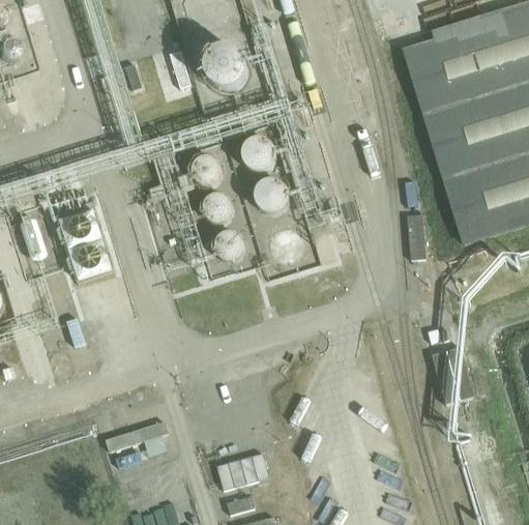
[(462,246),(528,225),(528,0),(525,0),(430,31),(433,38),(401,48),(462,246)]
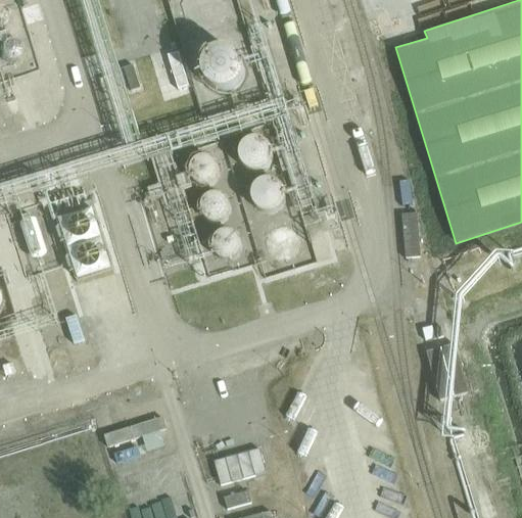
[(257,76),(257,75),(255,66),(253,63),(250,59),(243,54),(240,53),(235,52),(230,53),(226,54),(221,56),(218,59),(215,63),(214,66),(211,75),(211,80),(214,83),(215,87),(218,91),(225,96),(232,98),(237,98),(241,97),(249,92),(251,90),(254,85),(256,80),(257,76)]
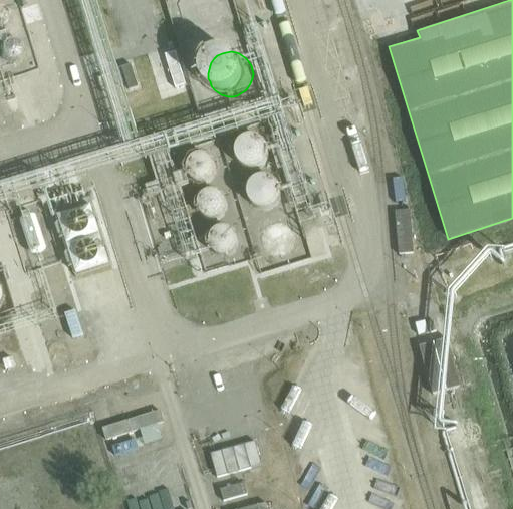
[(277,168),(277,167),(276,160),(272,155),(267,151),(260,149),(253,151),(248,154),(245,157),(243,160),(242,167),(244,174),(247,179),(251,182),(258,184),(264,184),(271,180),(273,177),(275,174),(277,168)]
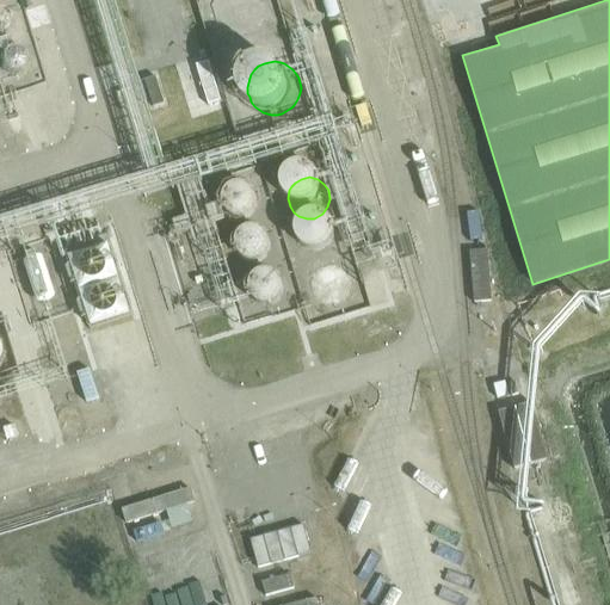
[(265,218),(265,217),(264,209),(259,203),(253,198),(246,196),(236,198),(230,202),(226,208),(223,216),(225,224),(228,230),(234,235),(239,238),(242,238),(252,236),(258,233),(264,226),(265,218)]
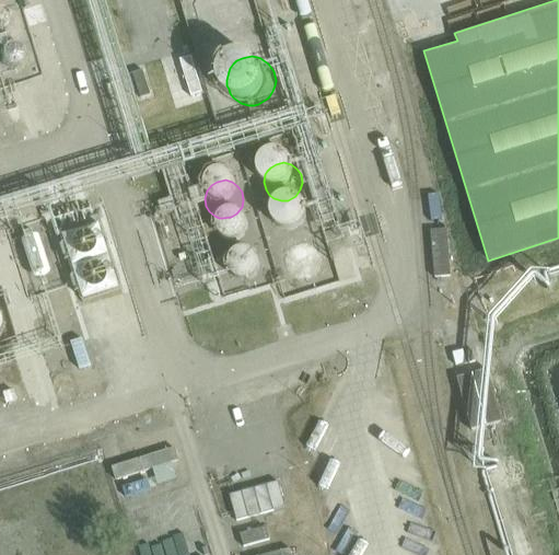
[(315,228),(315,227),(313,220),(312,217),(309,214),(302,209),(294,208),(287,210),(281,215),(278,220),(277,228),(278,234),(281,240),(287,243),(294,246),(302,245),(309,241),(313,234),(315,228)]
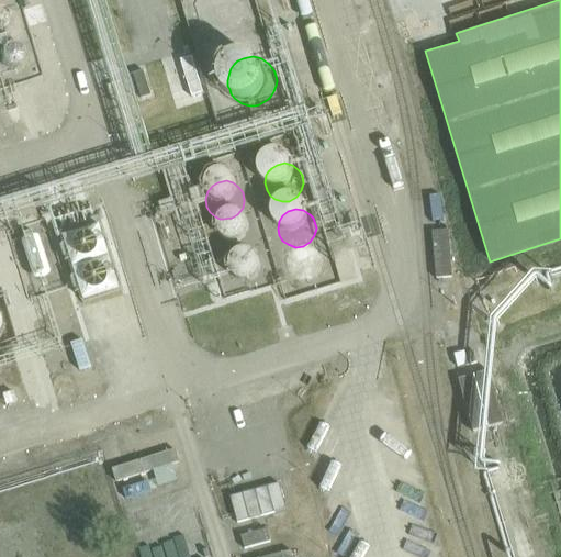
[(57,264),(43,213),(11,222),(26,273),(57,264)]
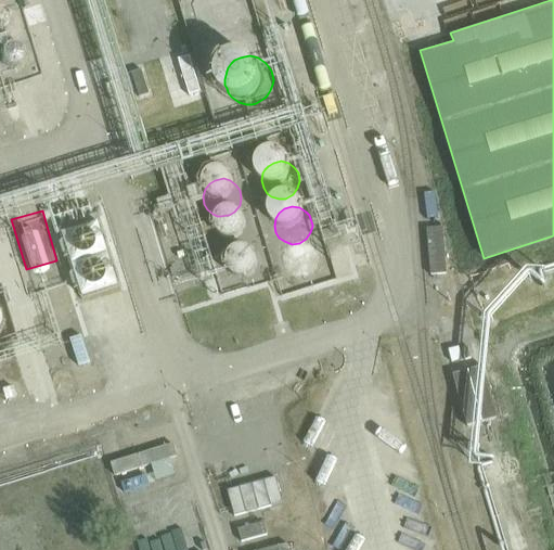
[(257,239),(257,238),(255,230),(250,224),(245,220),(237,218),(231,220),(224,224),(220,230),(219,238),(220,244),(224,251),(229,254),(235,256),(244,255),(250,252),(255,245),(257,239)]
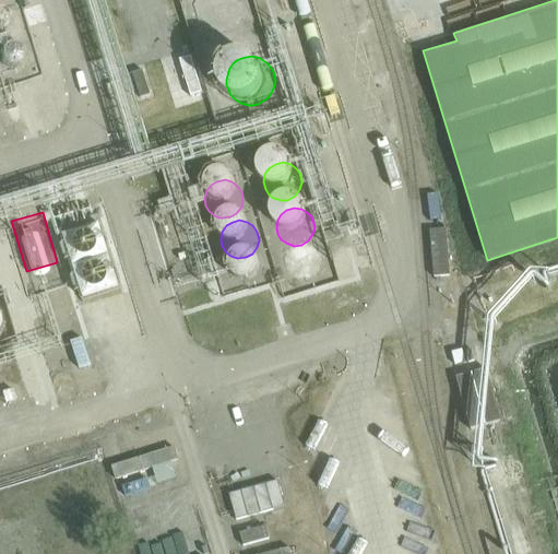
[(68,243),(85,293),(122,281),(102,221),(82,227),(85,237),(68,243)]
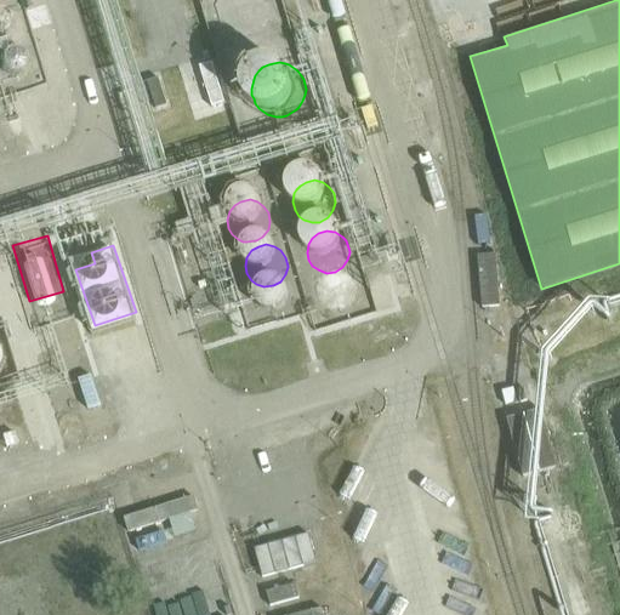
[(499,303),(495,251),(477,252),(481,305),(499,303)]
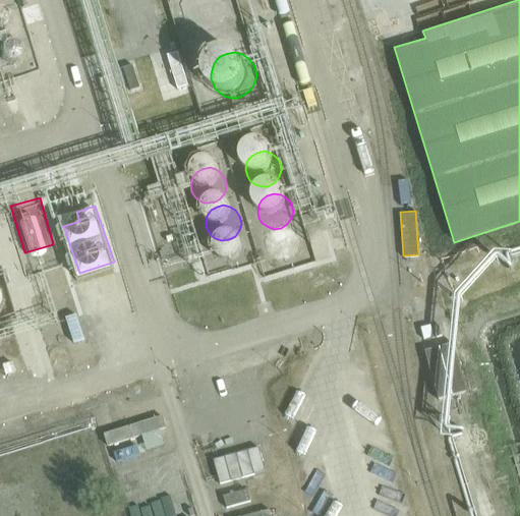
[(306,260),(306,259),(305,252),(301,246),(297,243),(294,242),(288,241),(282,242),(280,243),(276,246),(272,251),(271,259),(272,265),(275,271),(280,274),(287,276),(294,275),(300,271),(304,266),(306,260)]
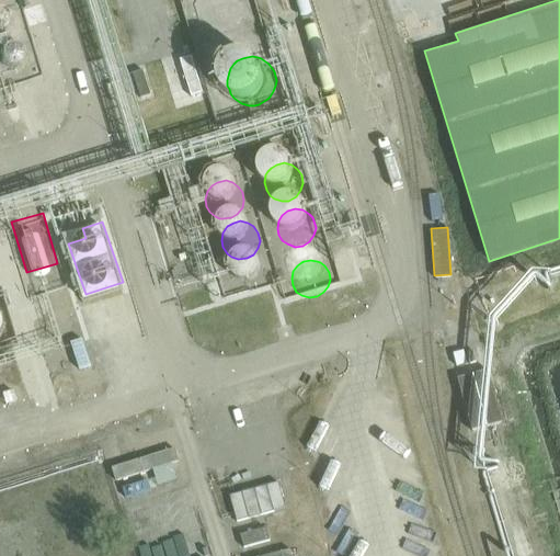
[(273,285),(273,284),(272,278),(269,272),(263,268),(255,265),(248,265),(241,270),(237,276),(235,283),(236,291),(240,297),(247,302),(253,303),(261,302),(266,298),(271,293),(273,285)]
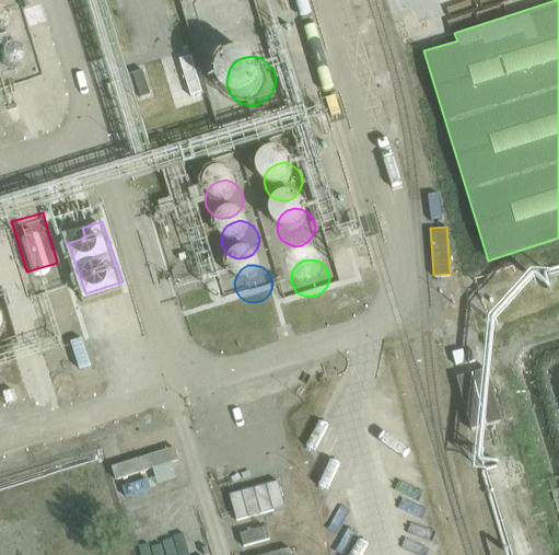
[(464,344),(449,348),(452,361),(467,358),(464,344)]
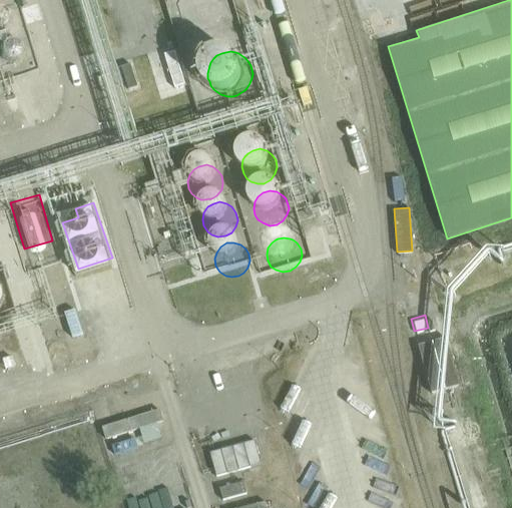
[(458,383),(446,337),(418,344),(431,390),(458,383)]
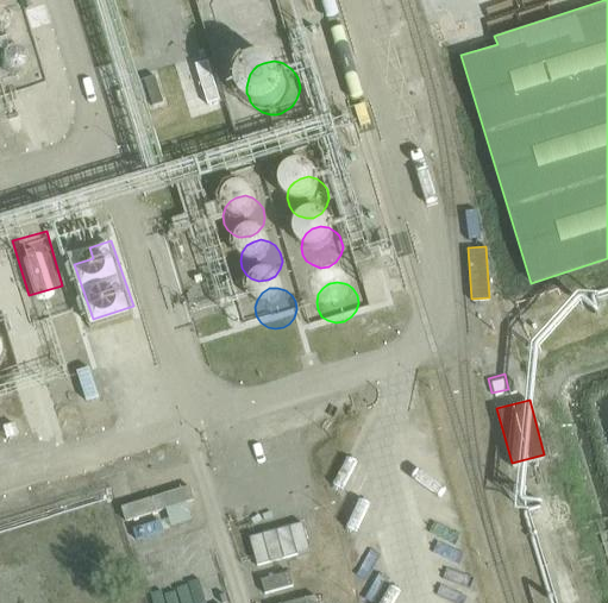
[(12,420),(0,424),(4,434),(16,432),(12,420)]
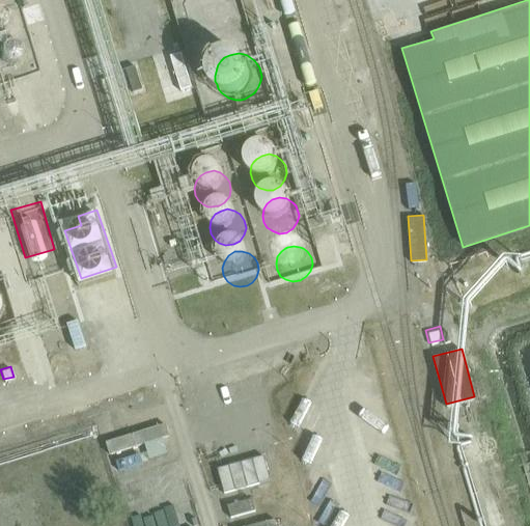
[(109,451),(168,433),(165,420),(106,439),(109,451)]
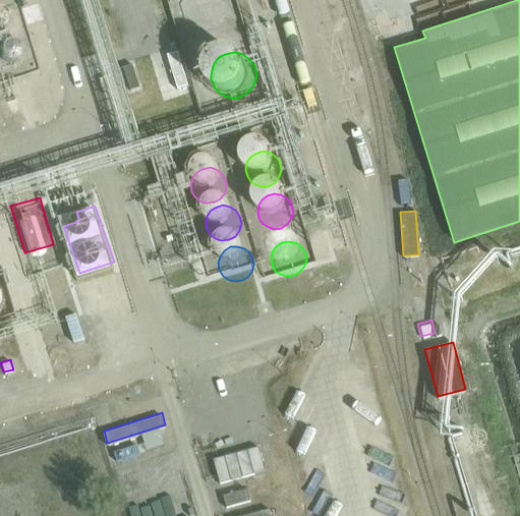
[(258,447),(213,459),(216,469),(219,481),(265,468),(258,447)]
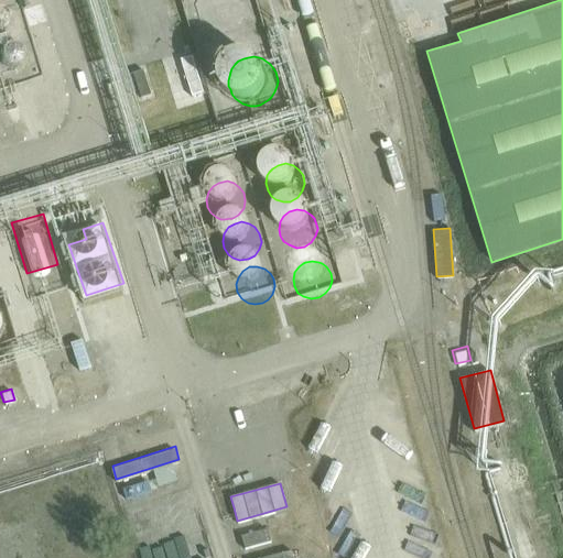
[(269,527),(240,535),(242,547),(272,539),(269,527)]
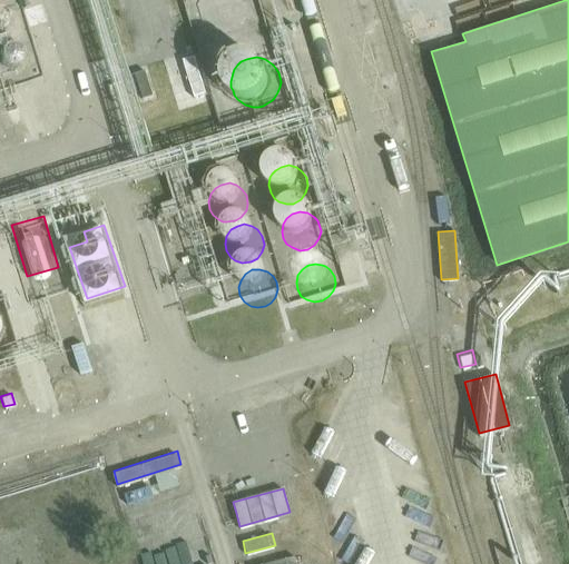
[(295,563),(293,553),(252,563),(295,563)]
